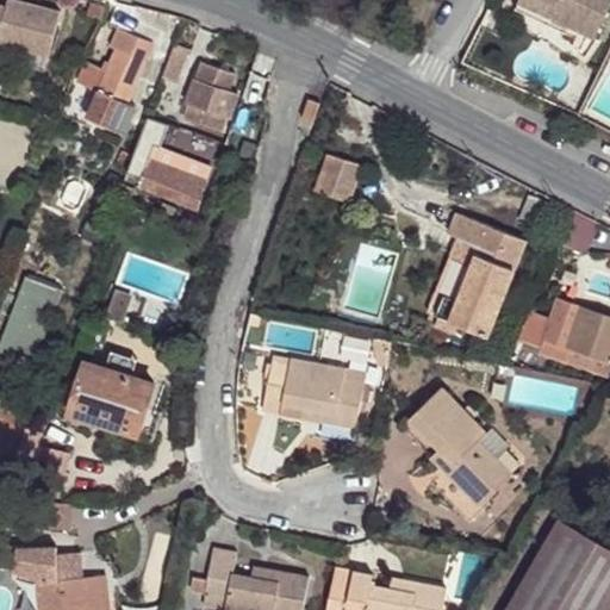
[(0,42),(49,56),(61,12),(17,0),(7,0),(6,6),(0,4),(0,42)]
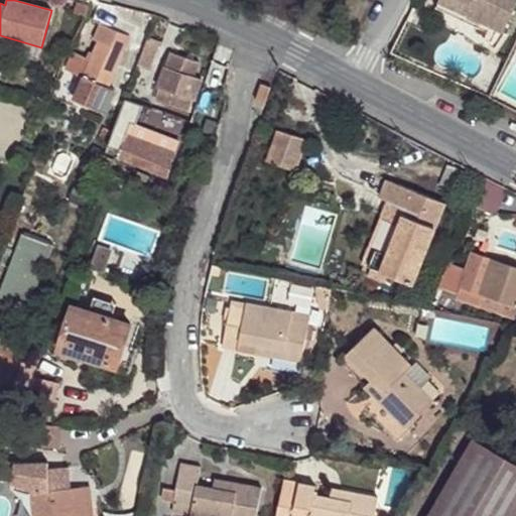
[(470,5),(459,0),(440,0),(436,9),(477,28),(480,21),(466,14),(470,5)]
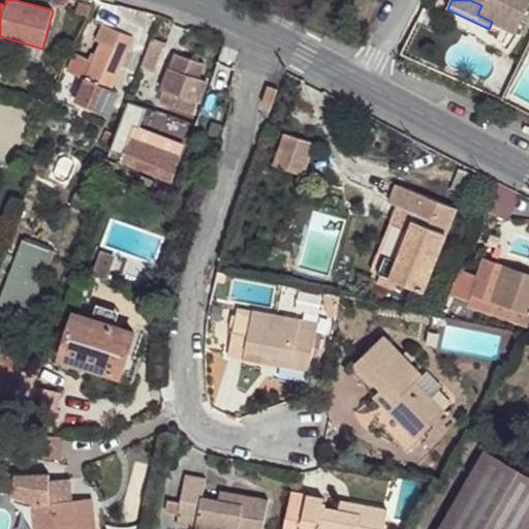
[(528,4),(528,0),(470,0),(481,5),(477,14),(492,22),(489,29),(512,40),(528,4)]
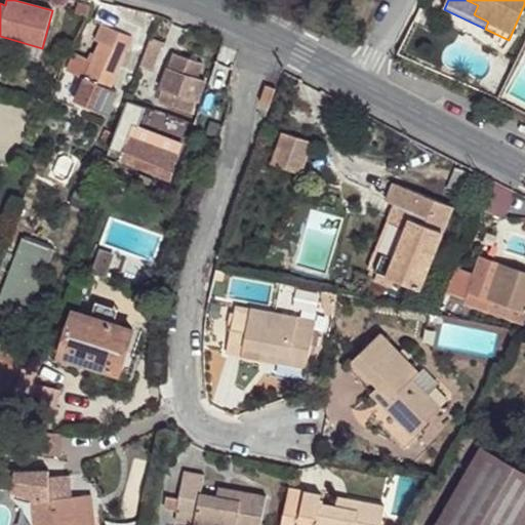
[(90,4),(78,2),(76,13),(87,15),(90,4)]
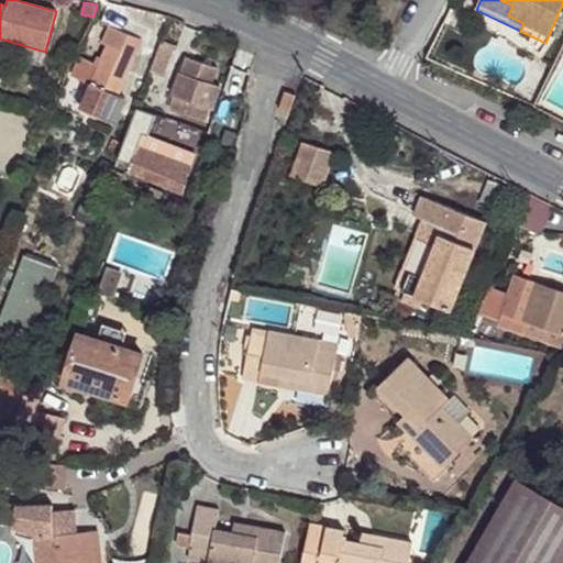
[(141,40),(108,25),(100,43),(108,46),(99,66),(79,57),(72,76),(91,85),(80,109),(116,123),(127,98),(118,95),(141,40)]
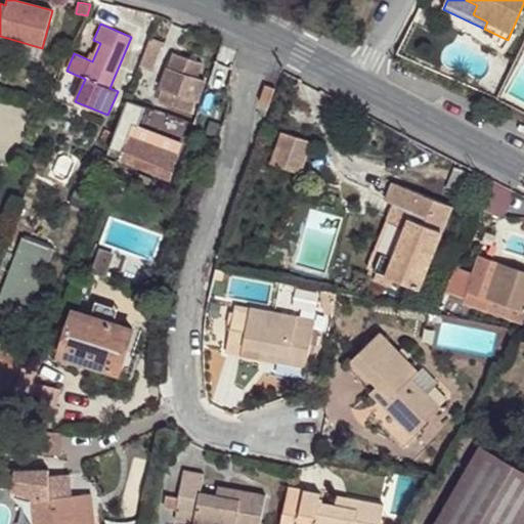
[(150,38),(140,66),(154,71),(165,43),(150,38)]
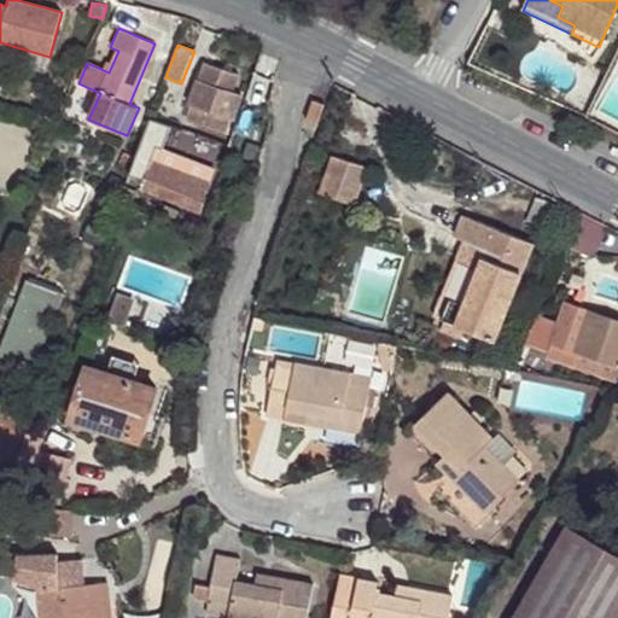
[(238,74),(205,63),(186,120),(226,133),(232,118),(233,118),(240,95),(232,92),(238,74)]
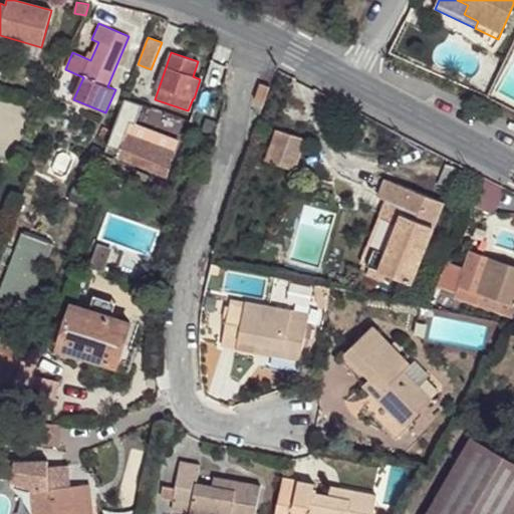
[(258,94),(257,94),(255,99),(264,102),(270,86),(262,84),(258,94)]
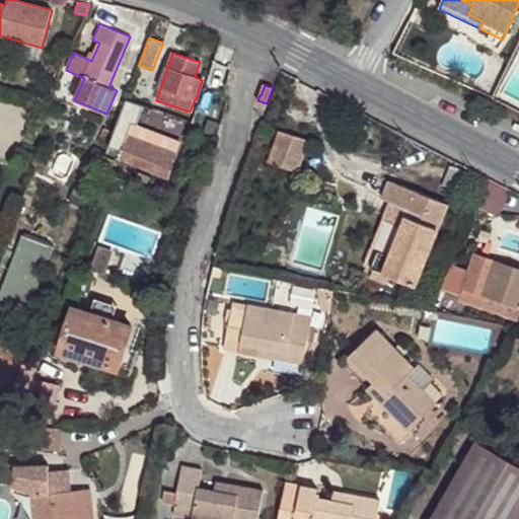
[(133,127),(130,132),(178,152),(180,147),(133,127)]
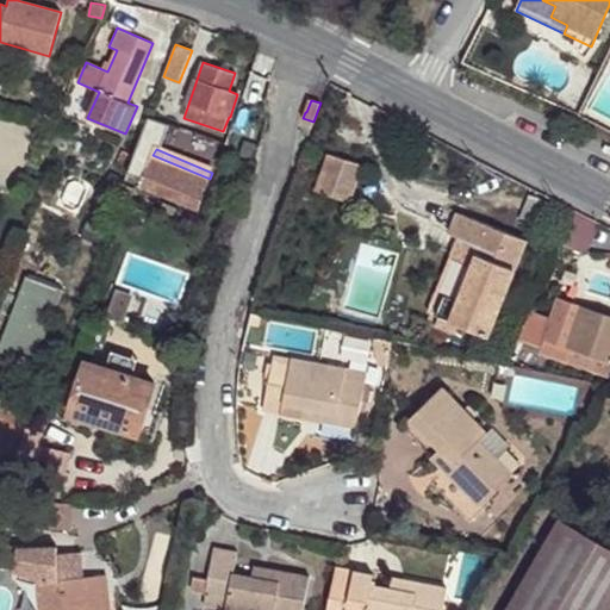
[(328,154),(315,190),(349,203),(363,166),(328,154)]
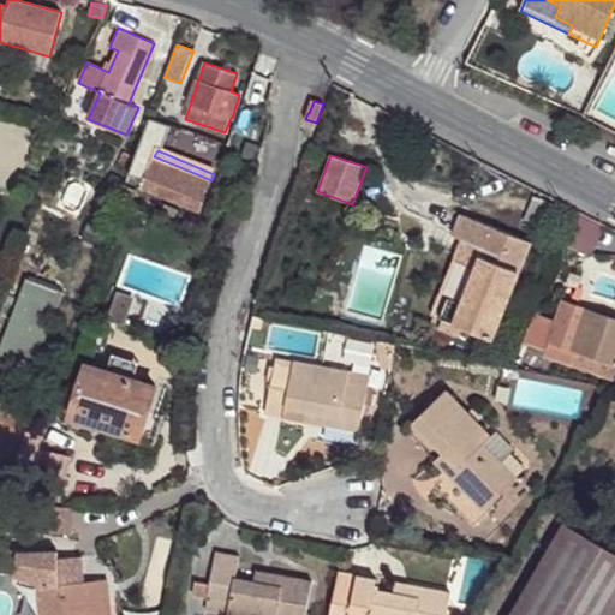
[(141,189),(199,213),(206,197),(204,197),(212,180),(154,156),(141,189)]
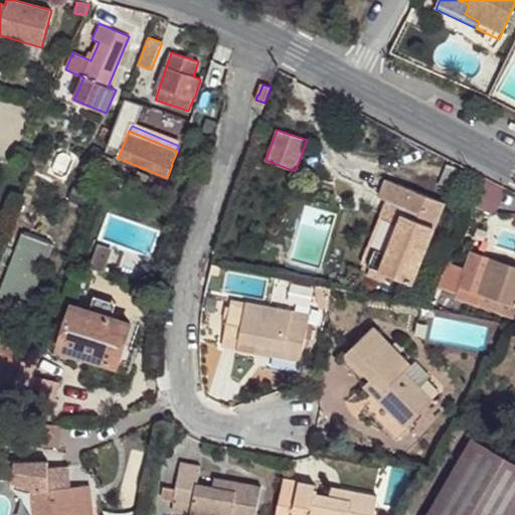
[(103,157),(101,164),(107,166),(110,159),(103,157)]
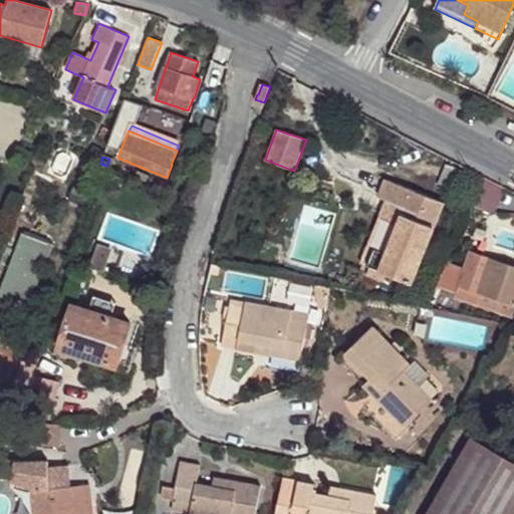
[(88,172),(83,170),(76,184),(86,188),(90,178),(87,176),(88,172)]
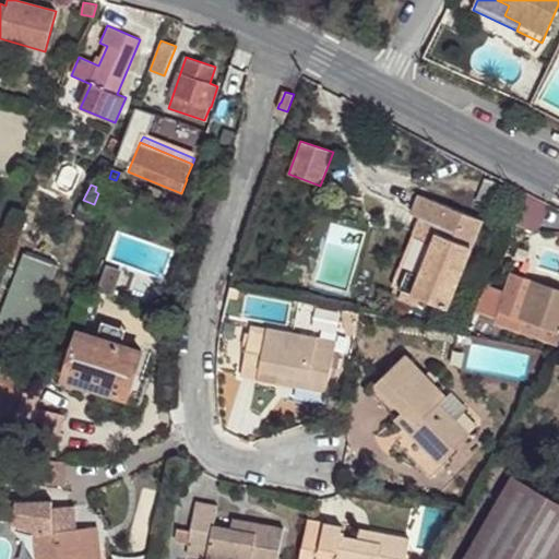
[(520,192),(508,188),(503,199),(515,203),(520,192)]
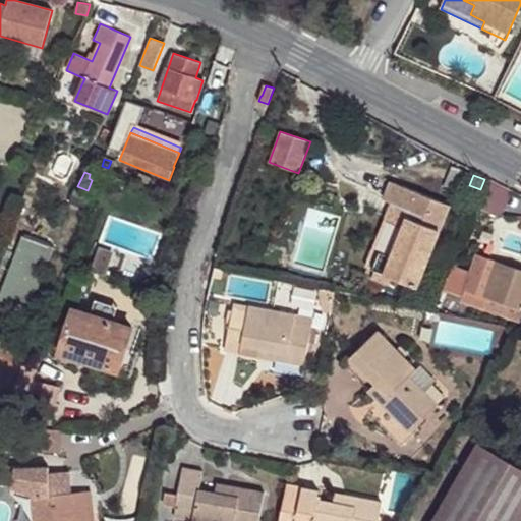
[(490,178),(479,204),(502,214),(513,190),(490,178)]
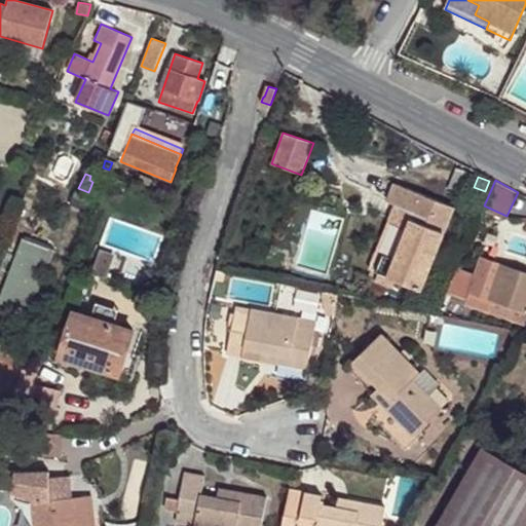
[(454,208),(395,183),(386,201),(413,212),(395,258),(384,254),(377,271),(379,272),(376,279),(392,287),(396,278),(421,289),(454,208)]
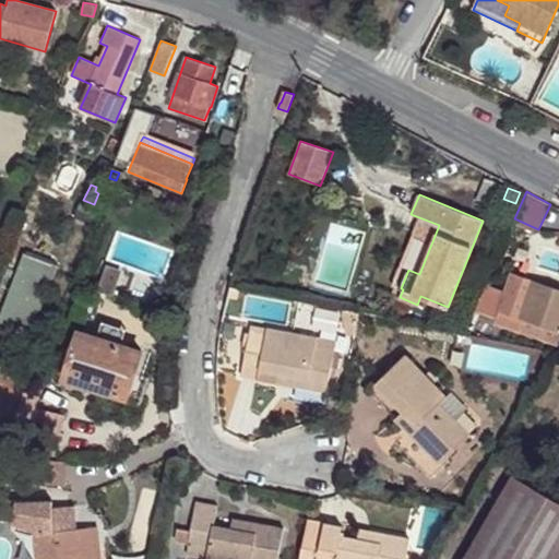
[(178,198),(176,204),(183,207),(186,201),(178,198)]
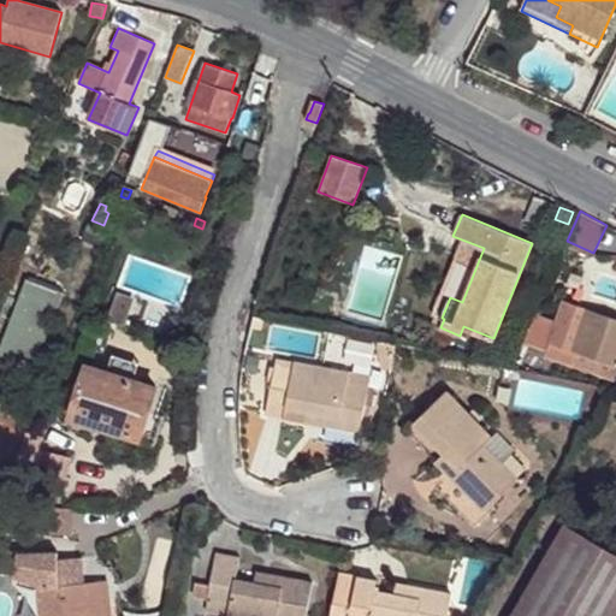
[(27,279),(0,347),(0,368),(30,380),(64,292),(27,279)]
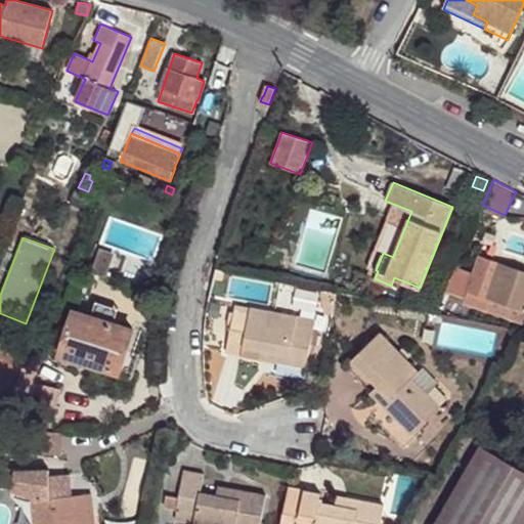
[(523,271),(480,256),(470,287),(465,301),(523,321),(523,320),(523,271)]
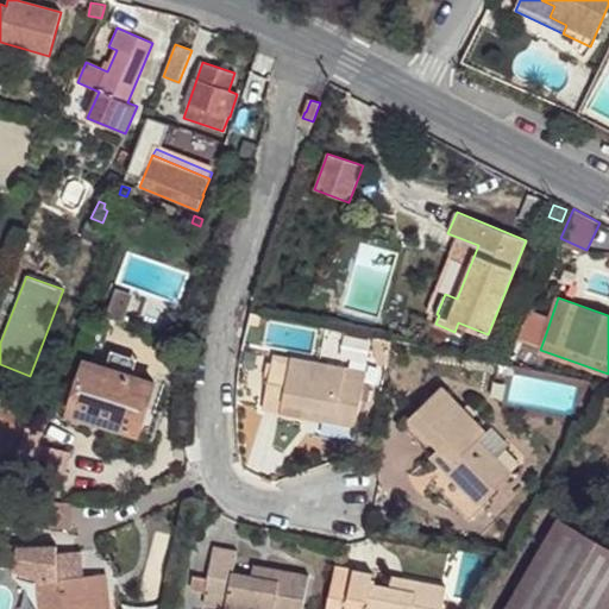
[(177,332),(187,337),(193,324),(183,319),(177,332)]
